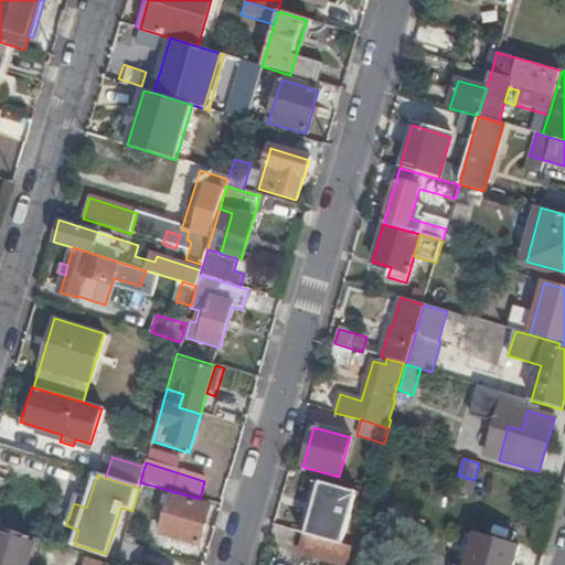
[(470,496),(475,480),(458,476),(455,491),(470,496)]
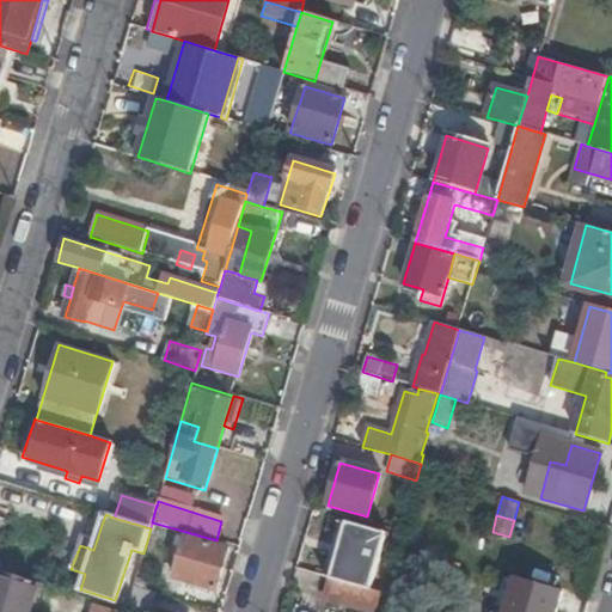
[(357,588),(369,545),(373,531),(346,524),(324,599),(365,611),(374,611),(380,594),(373,593),(357,588)]
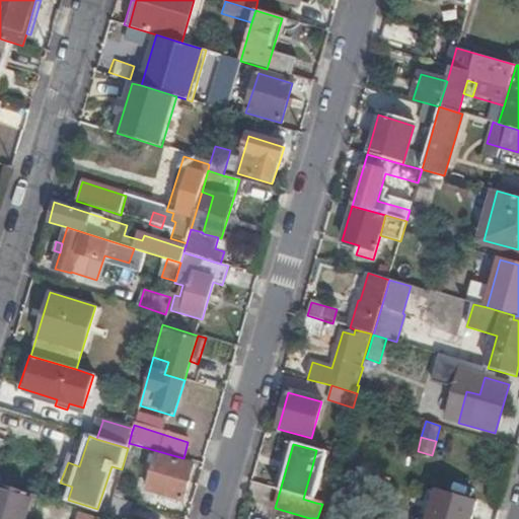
[(147,491),(182,501),(194,466),(157,455),(147,491)]
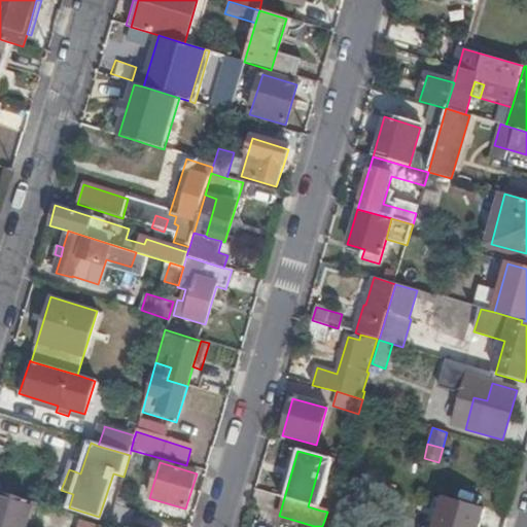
[(331,473),(318,469),(308,506),(321,511),(331,473)]
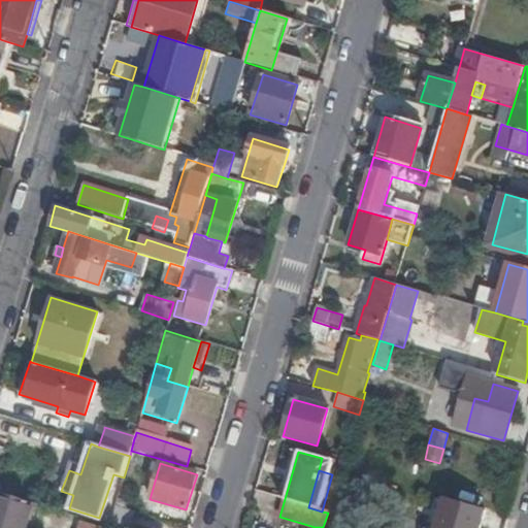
[(26,527),(34,504),(0,493),(0,527),(26,527)]
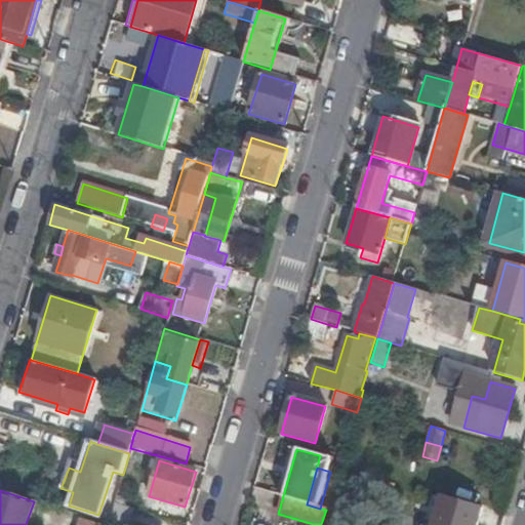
[(475,524),(480,510),(442,498),(434,524),(475,524)]
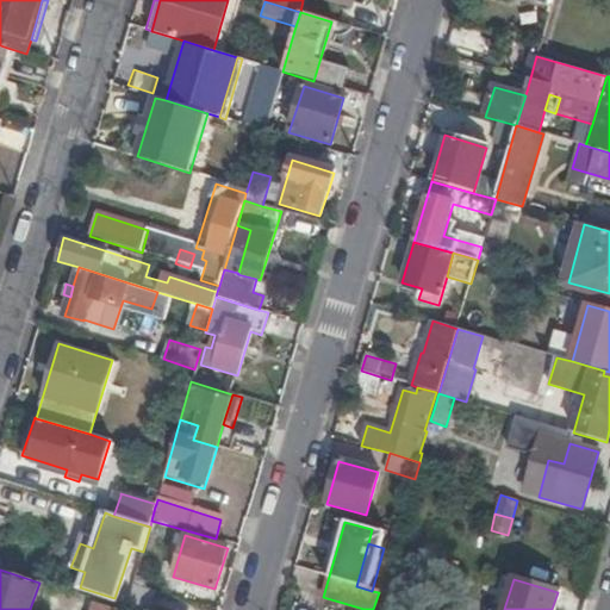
[(156,591),(132,584),(129,596),(153,603),(156,591)]
